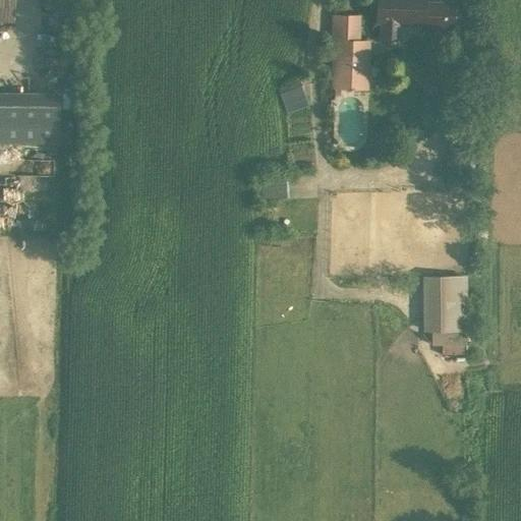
[(0,0),(0,22),(13,23),(14,0),(0,0)]
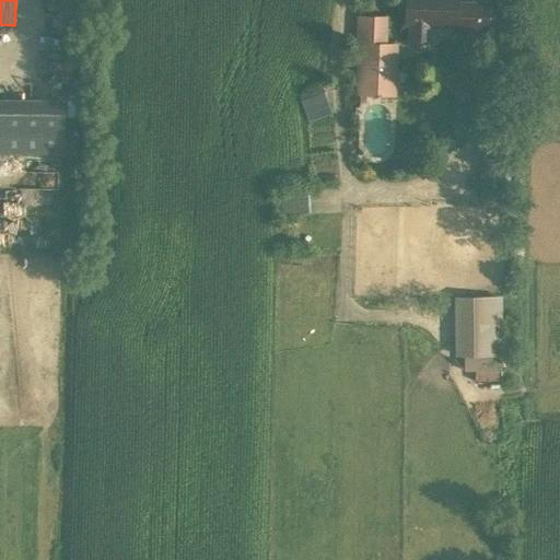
[(454,31),(479,32),(479,30),(488,30),(494,24),(494,13),(489,8),(480,7),(480,4),(456,3),(456,0),(405,0),(405,25),(410,25),(409,46),(428,46),(428,25),(454,26),(454,31)]
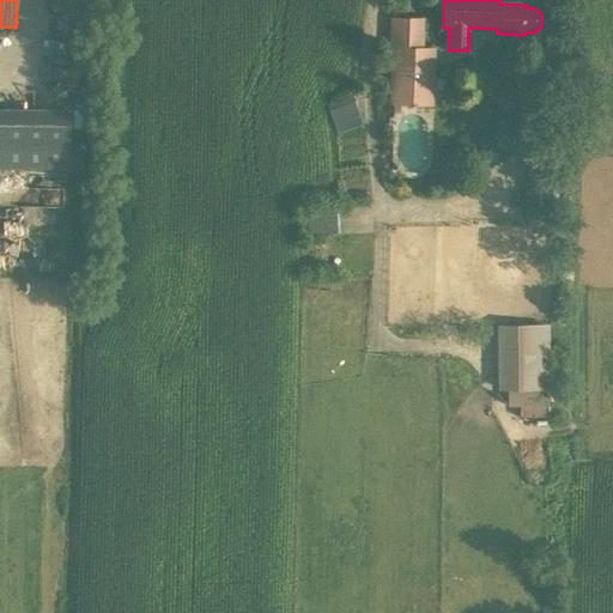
[(388,104),(432,105),(435,48),(423,48),(424,18),(389,17),(388,48),(390,48),(388,104)]
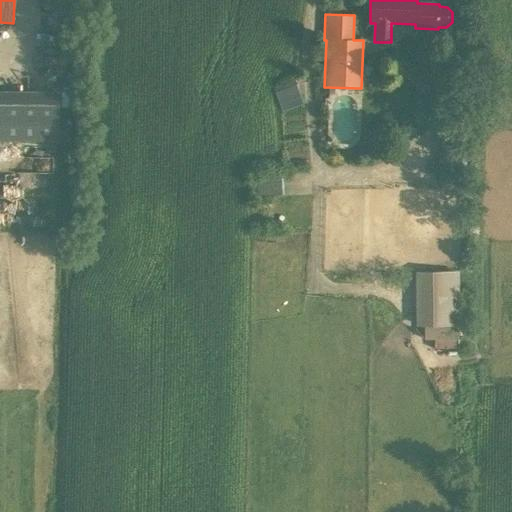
[(293,77),(275,84),(283,107),(301,100),(293,77)]
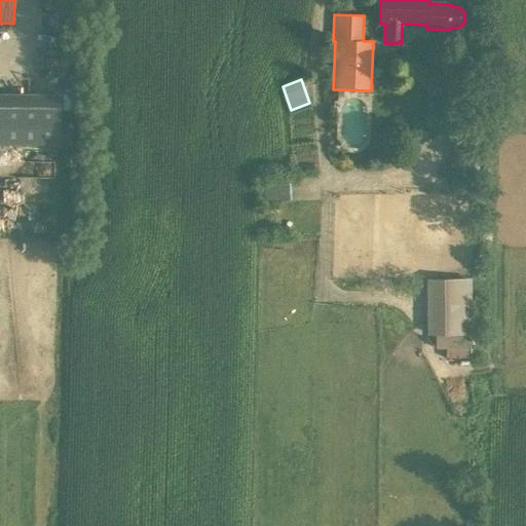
[(0,144),(59,142),(55,90),(0,92),(0,144)]
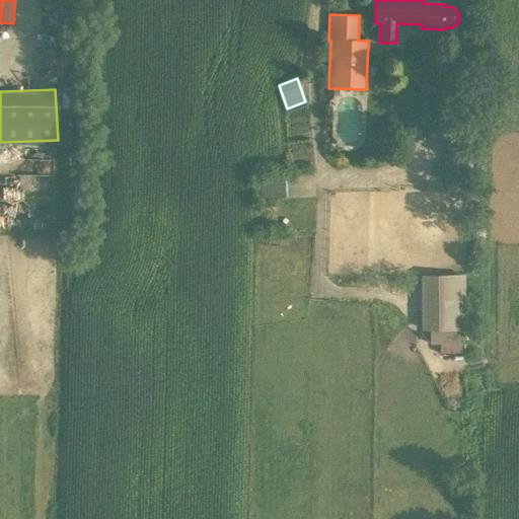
[(255,177),(256,199),(283,198),(282,176),(255,177)]
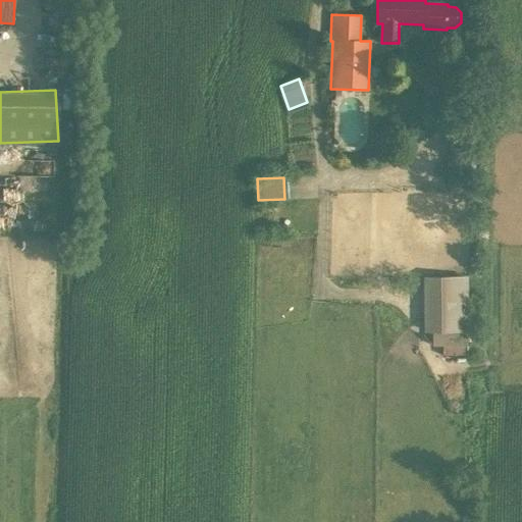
[(468,331),(467,276),(422,277),(423,331),(431,331),(431,346),(441,346),(441,355),(465,355),(465,331),(468,331)]
